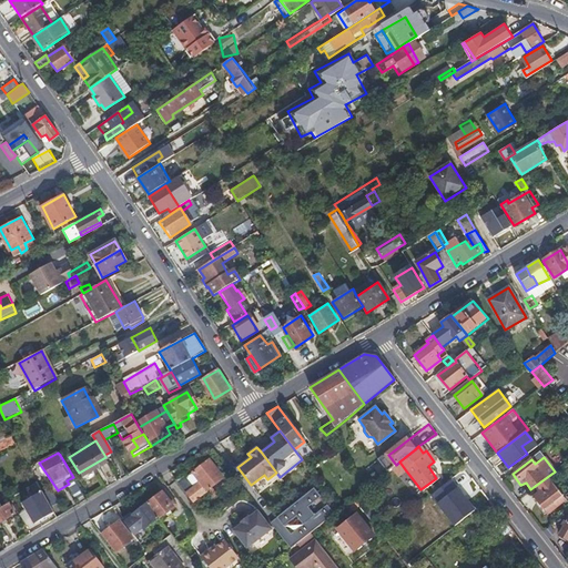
[(189,470),(176,480),(194,501),(206,493),(212,500),(219,495),(217,493),(214,495),(209,488),(222,478),(208,460),(192,473),(189,470)]
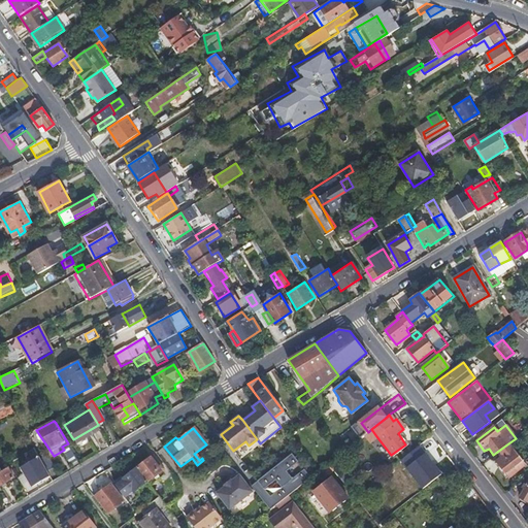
[(371,429),(368,432),(363,436),(368,442),(376,436),(371,429)]
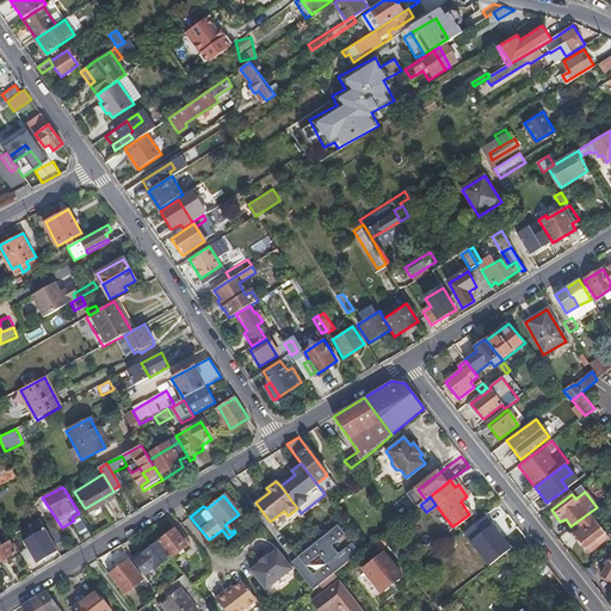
[(284,511),(270,522),(277,531),(301,513),(297,508),(288,516),(284,511)]
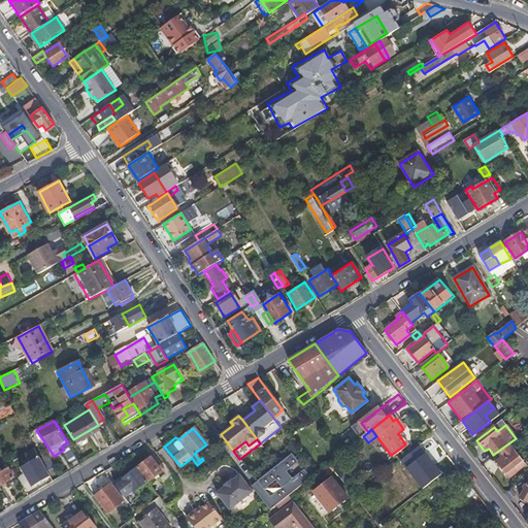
[(508,443),(497,452),(500,457),(512,449),(508,443)]
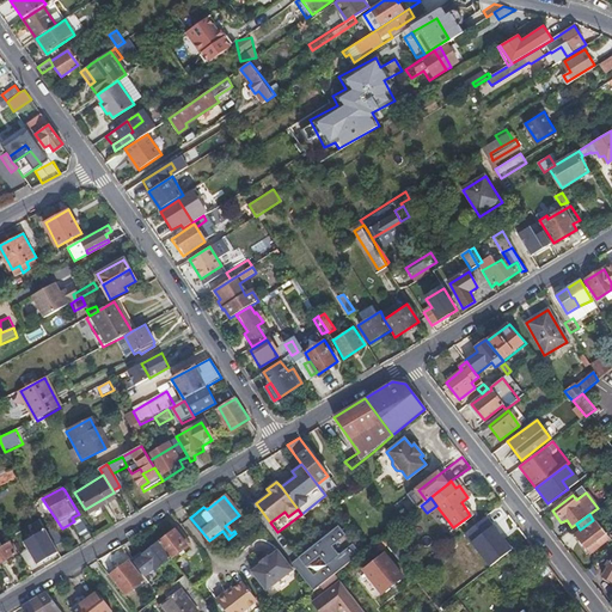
[(459,534),(464,542),(489,522),(484,515),(459,534)]
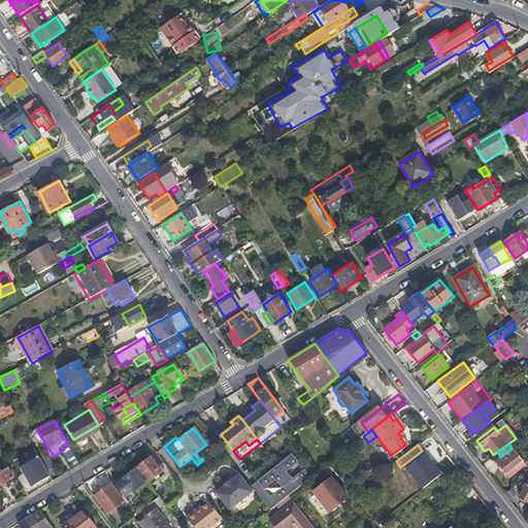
[(73,448),(65,450),(69,463),(77,460),(73,448)]
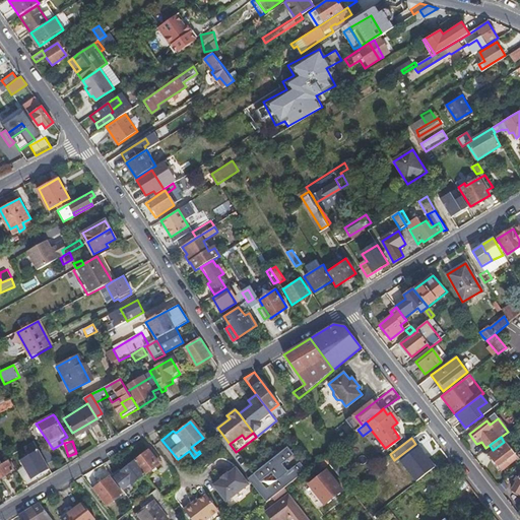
[(499,468),(517,458),(504,442),(493,450),(489,454),(499,468)]
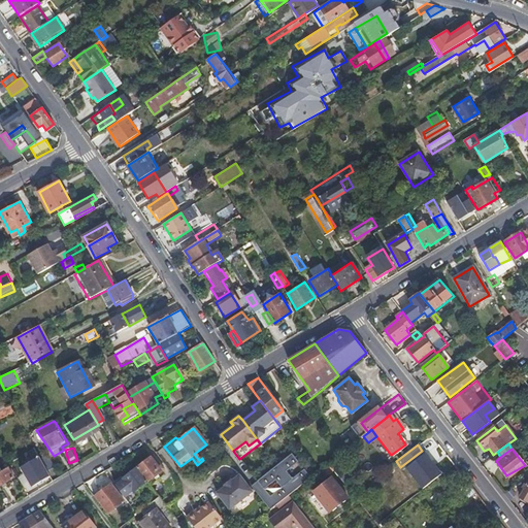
[(423,452),(402,467),(419,489),(439,474),(423,452)]
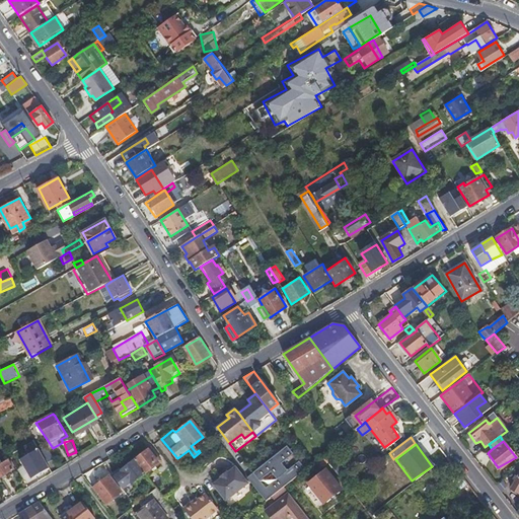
[(284,446),(244,475),(264,501),(303,470),(284,446)]
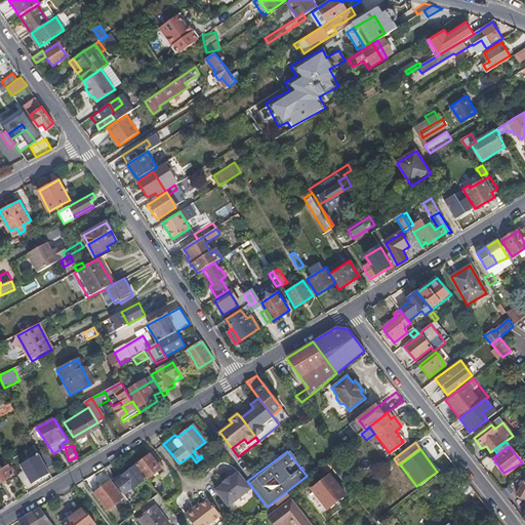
[(151,453),(135,466),(146,478),(160,467),(151,453)]
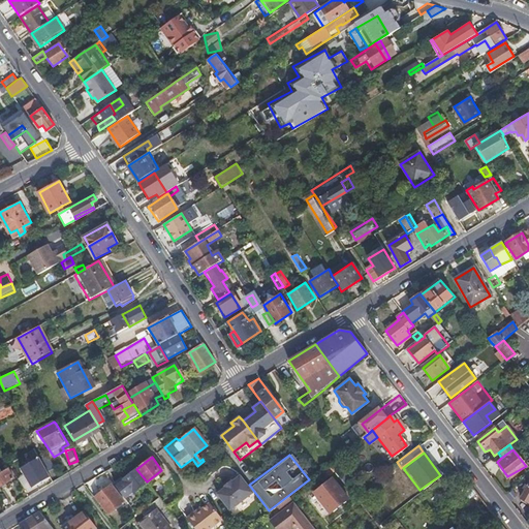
[(24,470),(25,471),(32,484),(34,489),(51,478),(39,461),(24,470)]
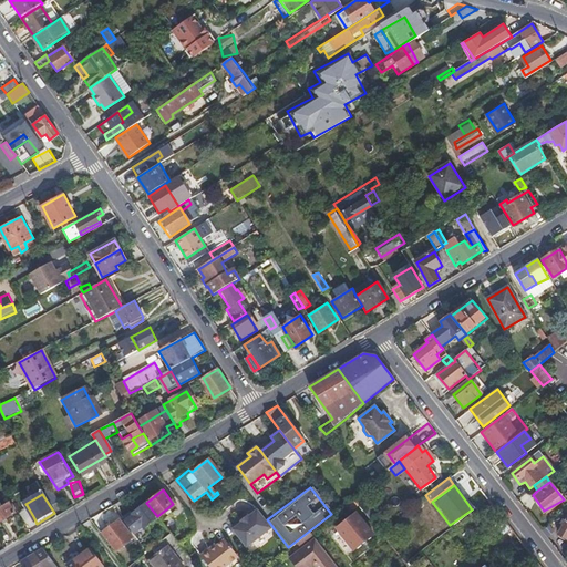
[(0,522),(16,513),(10,503),(3,507),(0,502),(0,522)]
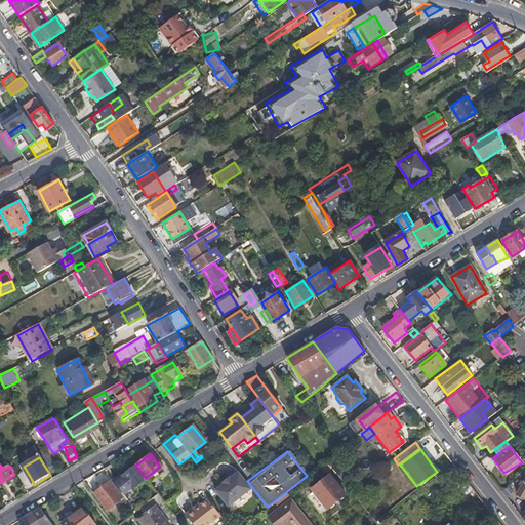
[(146,478),(135,466),(122,476),(132,488),(139,482),(153,498),(159,494),(150,483),(146,478)]
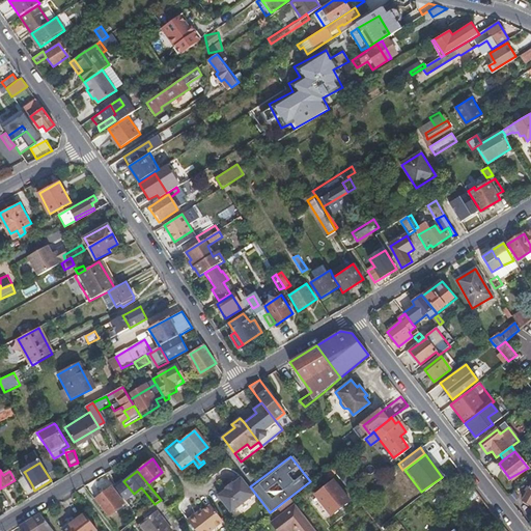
[(32,485),(25,473),(19,477),(26,490),(32,485)]
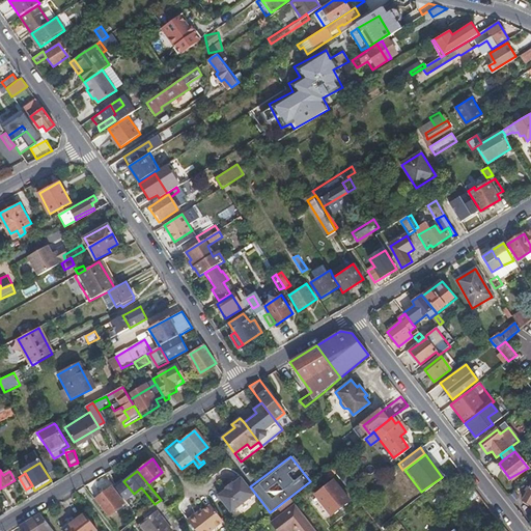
[(241,478),(218,497),(230,512),(254,495),(241,478)]
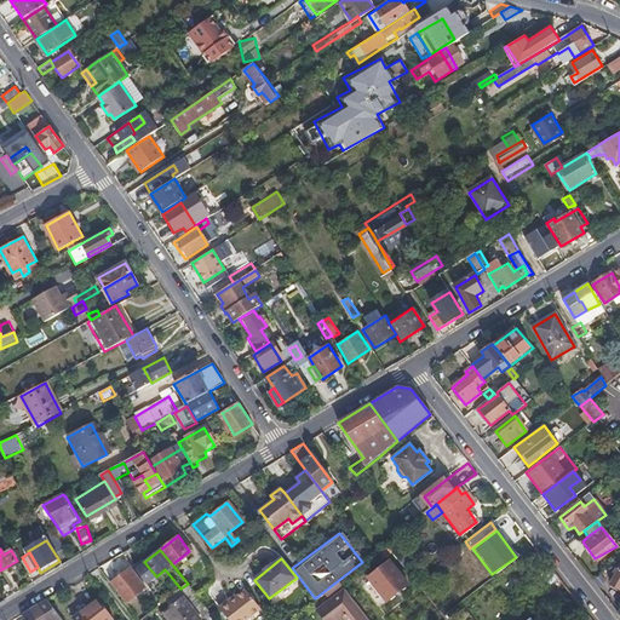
[(389,561),(367,578),(385,602),(407,585),(389,561)]
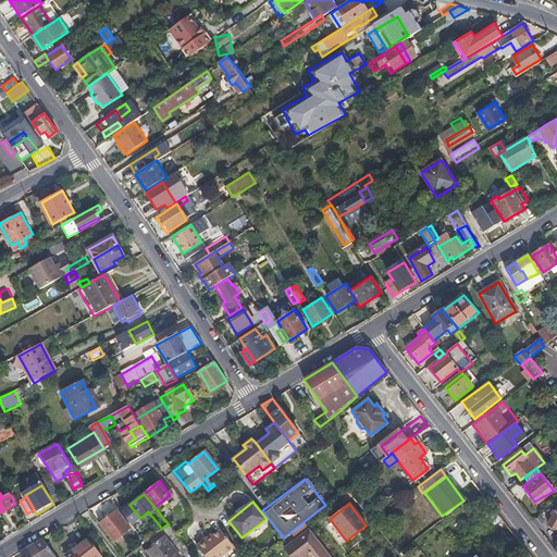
[(159,512),(169,524),(176,519),(166,506),(159,512)]
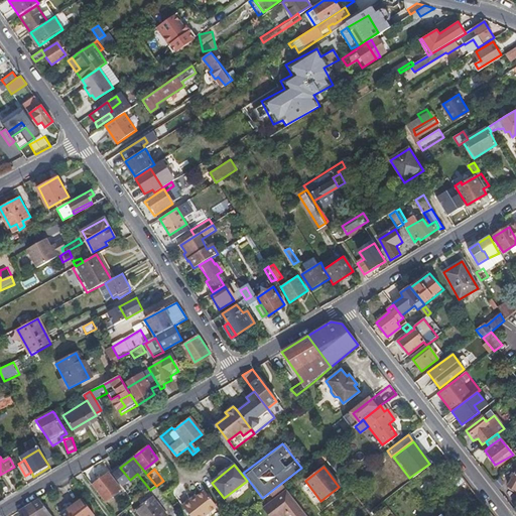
[(515,469),(507,486),(515,491),(515,469)]
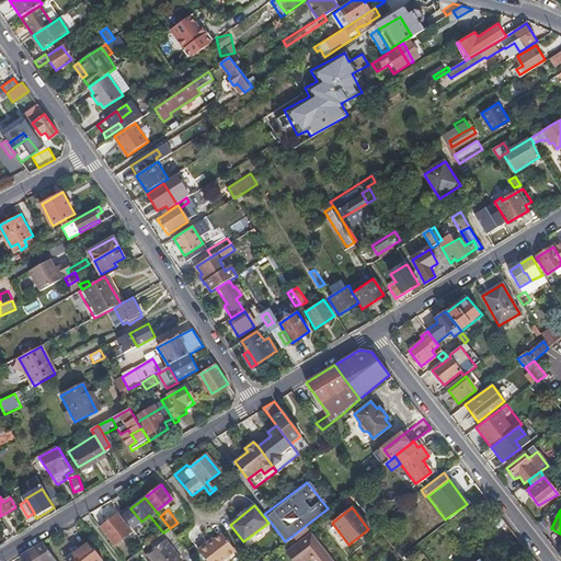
[(497,513),(488,521),(495,531),(505,523),(497,513)]
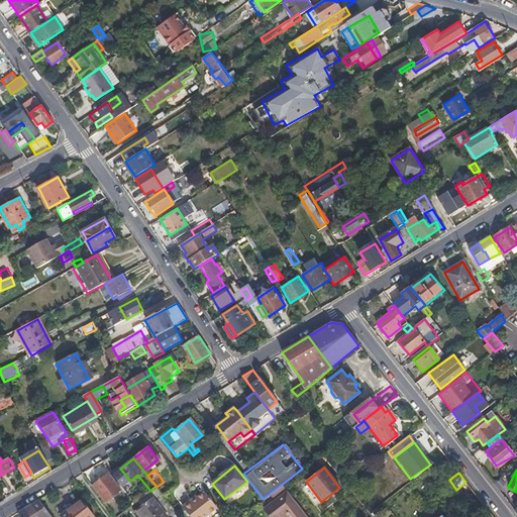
[(109,474),(92,487),(102,500),(105,503),(122,490),(109,474)]
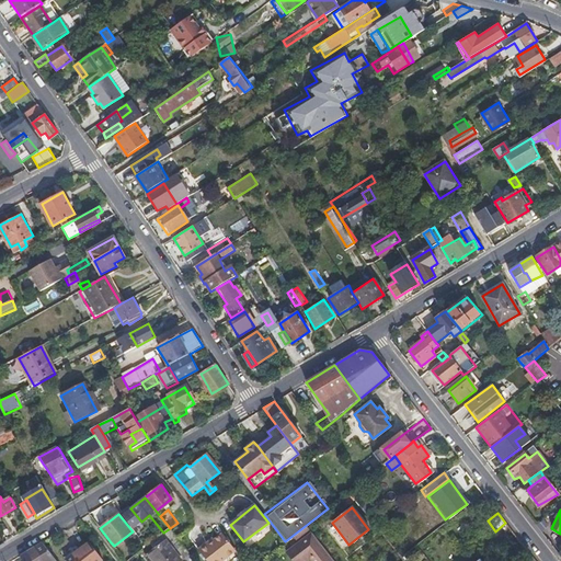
[(163,533),(155,540),(159,545),(149,553),(155,560),(181,560),(182,560),(167,541),(169,540),(170,542),(172,540),(183,554),(185,557),(187,556),(189,558),(185,560),(195,560),(178,538),(170,528),(163,533)]
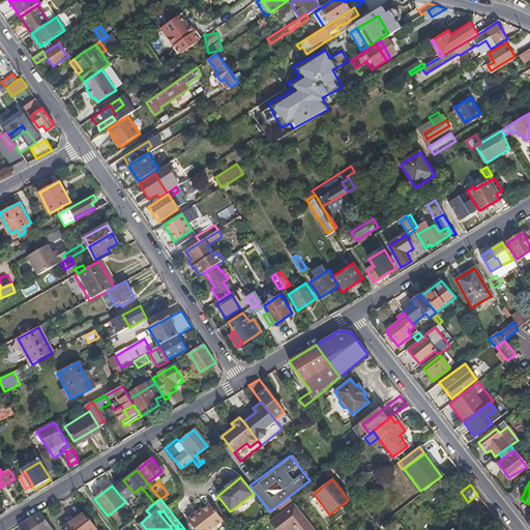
[(210,504),(202,510),(215,527),(223,521),(210,504)]
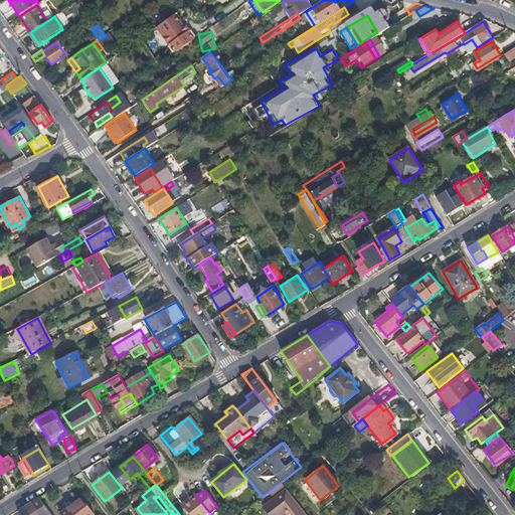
[(306,514),(286,490),(263,509),(267,514),(306,514)]
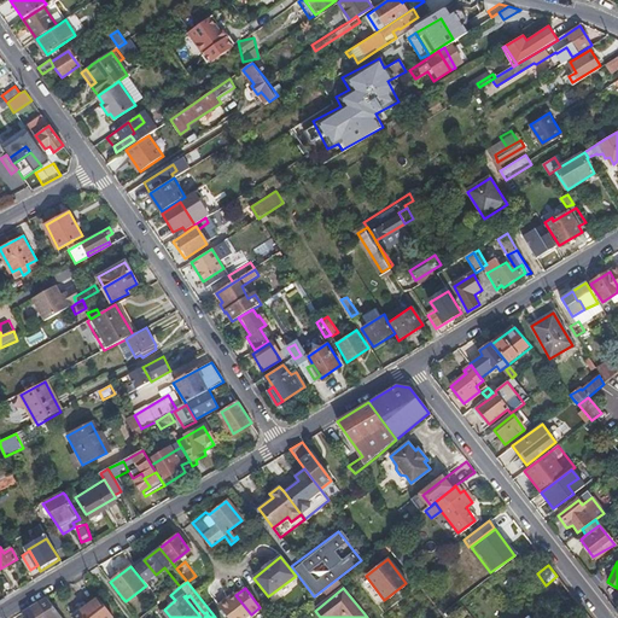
[(187,598),(204,617),(208,614),(207,612),(204,613),(202,611),(190,595),(187,598)]
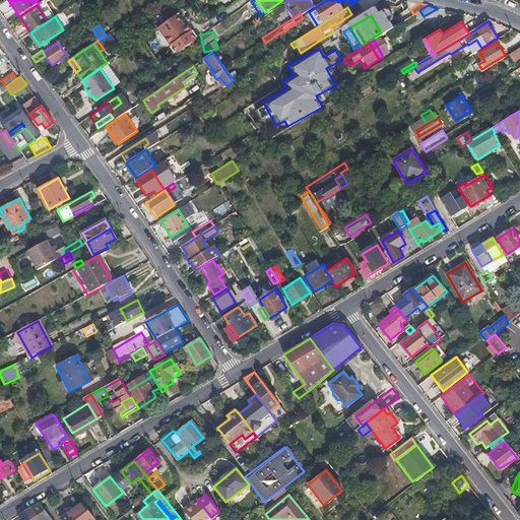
[(207,519),(211,517),(198,501),(196,503),(194,503),(194,501),(184,509),(192,519),(207,519)]
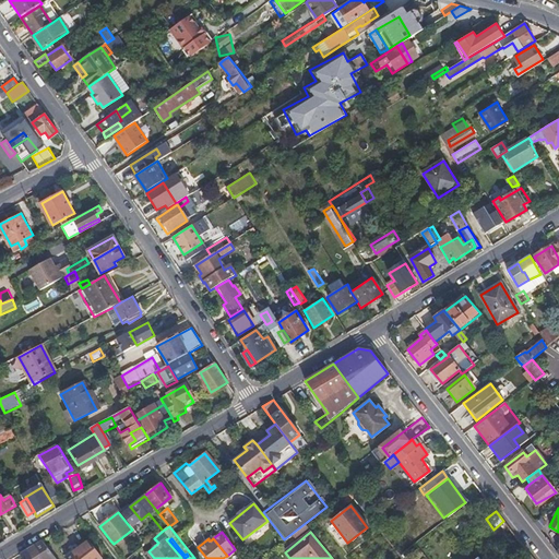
[(23,558),(55,558),(40,539),(20,552),(23,558)]
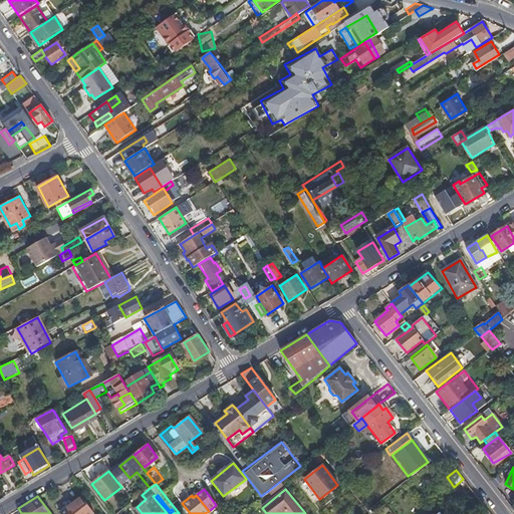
[(81,496),(65,509),(68,513),(89,513),(93,511),(81,496)]
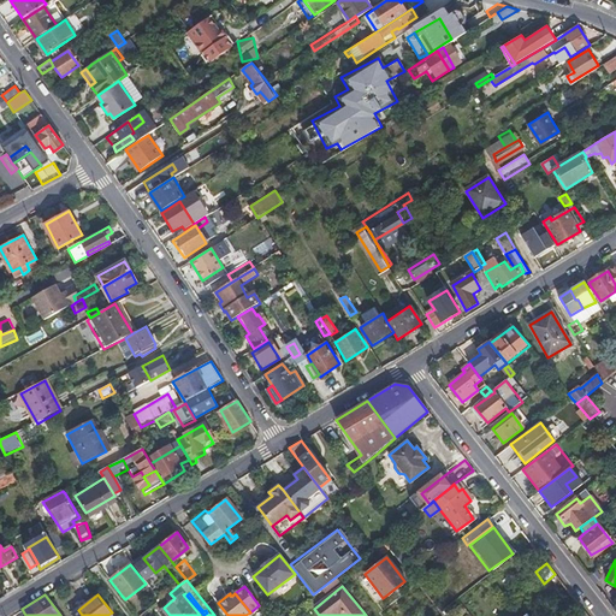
[(427,610),(432,615),(442,615),(433,605),(427,610)]
